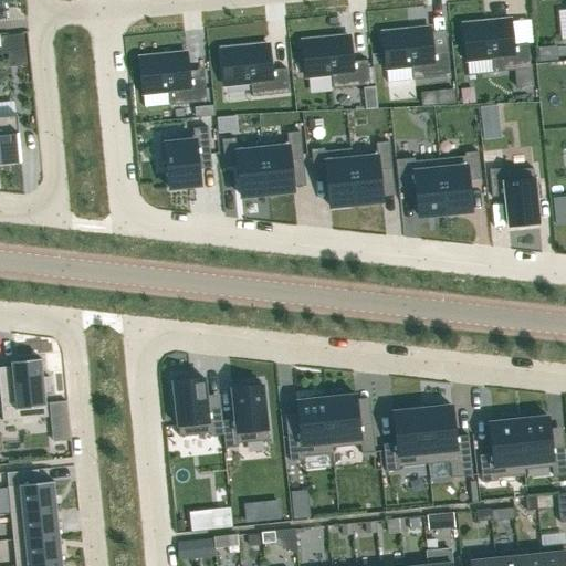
[(510,20),(462,25),(467,61),(492,58),(493,72),(513,71),(531,69),(527,44),(512,45),(510,20)]
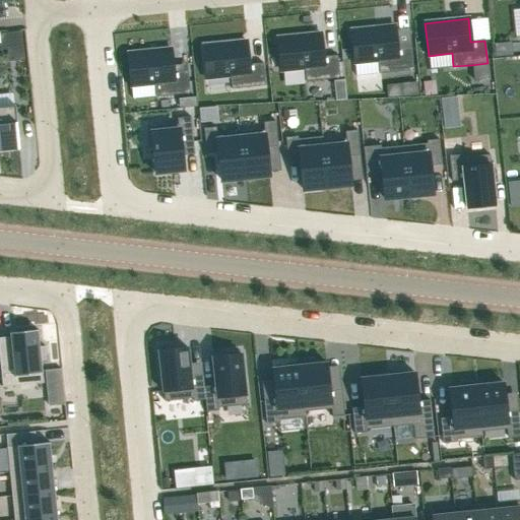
[(394,26),(351,30),(354,63),(355,76),(379,74),(413,71),(411,48),(397,50),(394,26)]
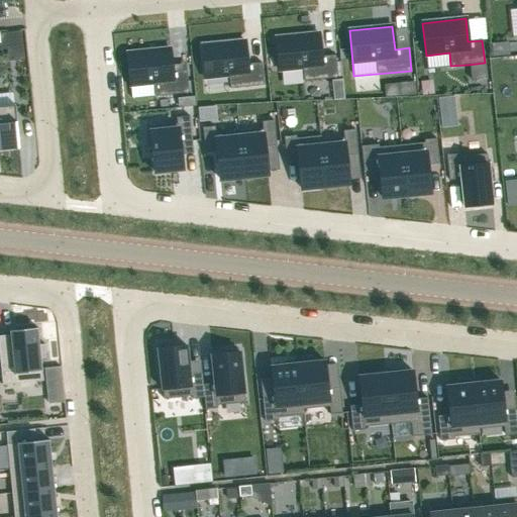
[(318,33),(276,38),(279,71),(302,68),(303,81),(337,78),(335,56),(321,57),(318,33)]
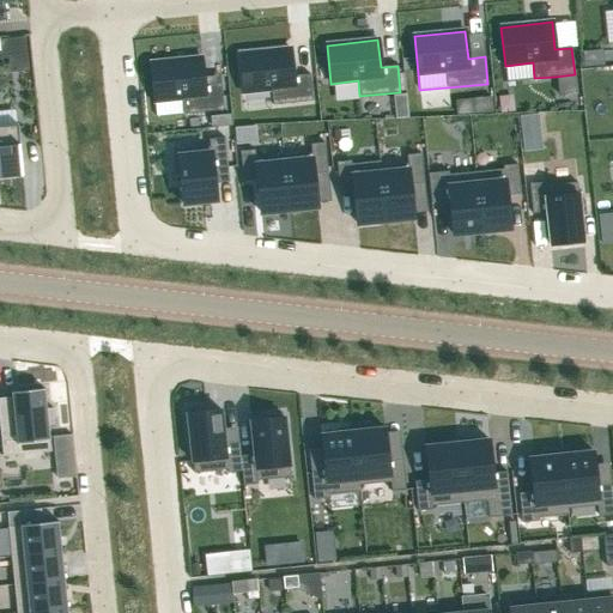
[(290,49),(240,54),(243,92),(271,90),(272,105),(313,101),(310,74),(293,77),(290,49)]
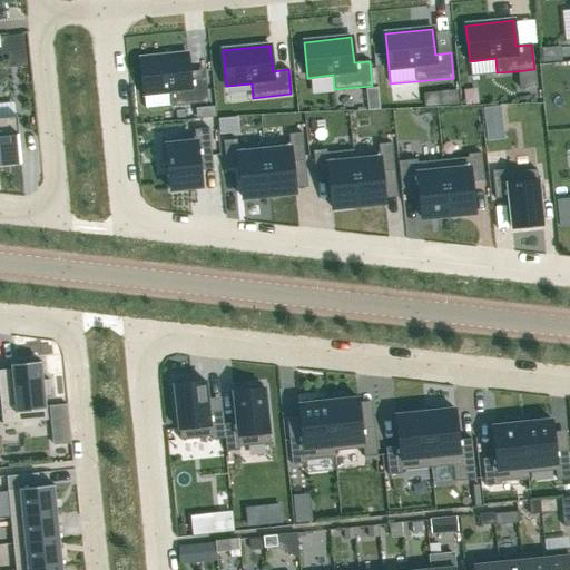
[(560,47),(542,49),(543,62),(561,60),(560,47)]
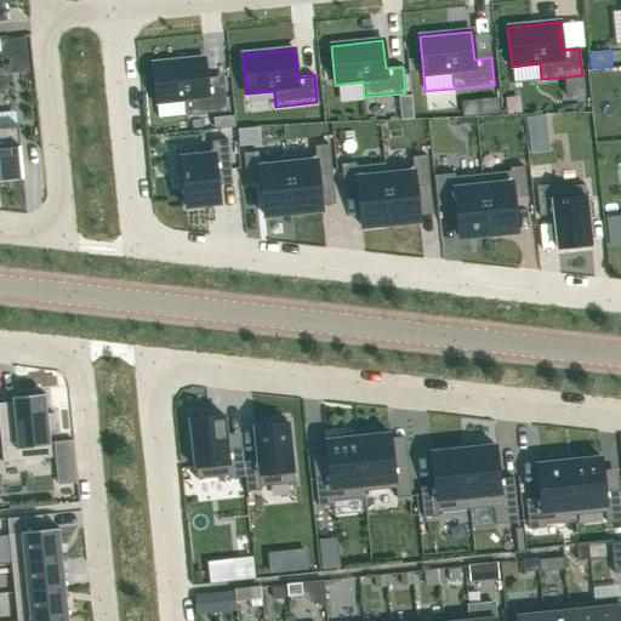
[(204,60),(153,64),(157,103),(184,101),(186,117),(227,112),(223,85),(208,86),(204,60)]
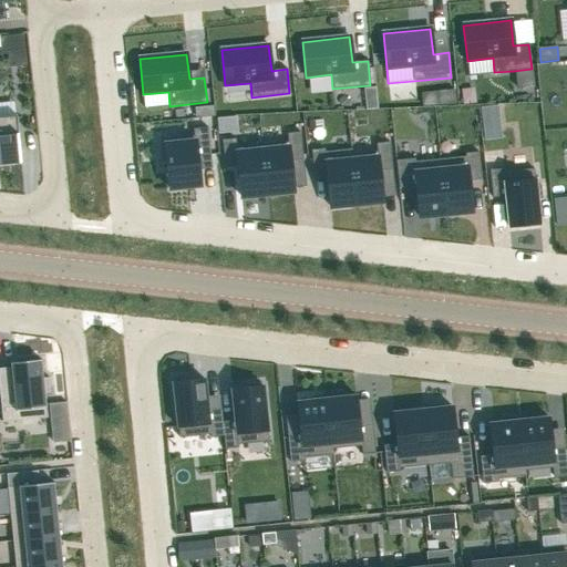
[(533,85),(532,69),(514,71),(516,88),(533,85)]
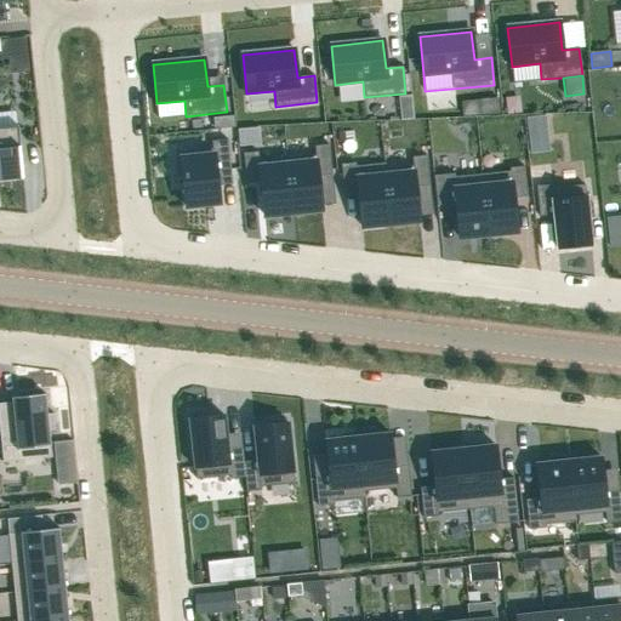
[(460,102),(462,118),(476,117),(500,115),(499,98),(460,102)]
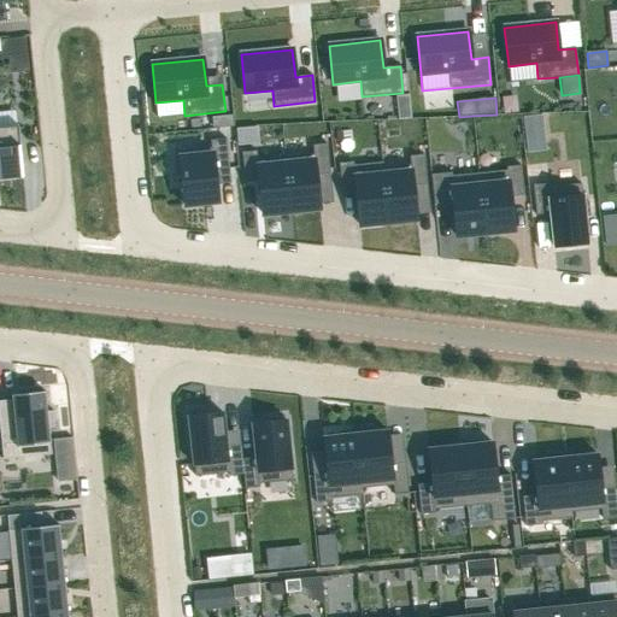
[(233,127),(231,117),(212,118),(213,128),(233,127)]
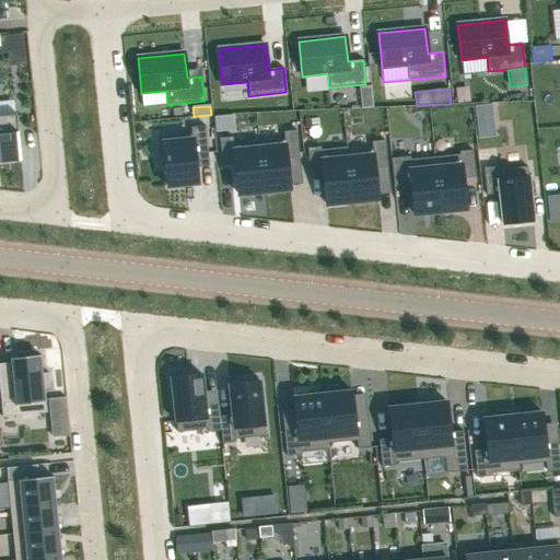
[(15,114),(0,115),(0,163),(21,161),(19,146),(15,114)]
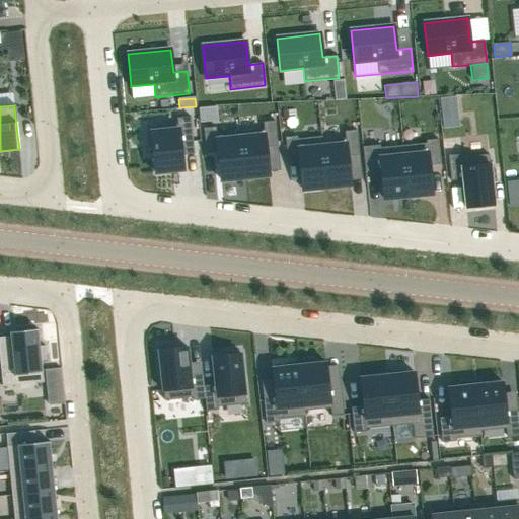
[(151,133),(147,134),(148,146),(152,146),(155,173),(183,170),(180,143),(193,142),(190,117),(176,119),(177,125),(150,128),(151,133)]
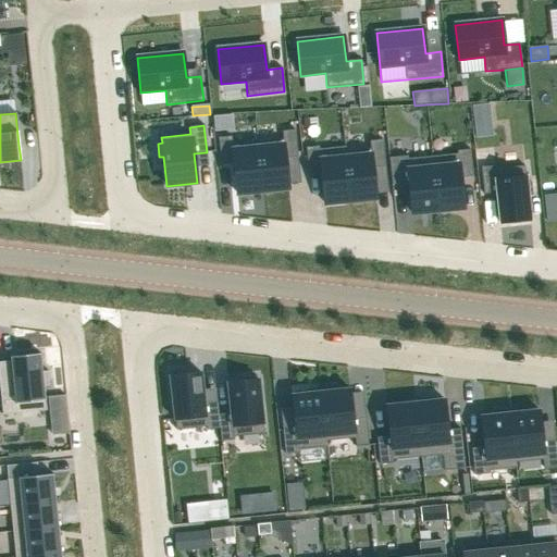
[(283,139),(257,141),(262,190),(288,188),(285,158),(297,157),(295,130),(282,132),(283,139)]
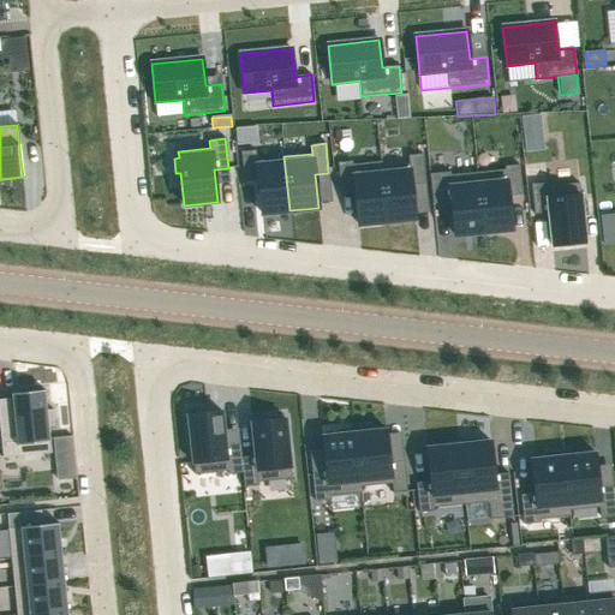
[(255,150),(240,153),(244,181),(257,180),(261,214),(290,210),(284,156),(256,160),(255,150)]
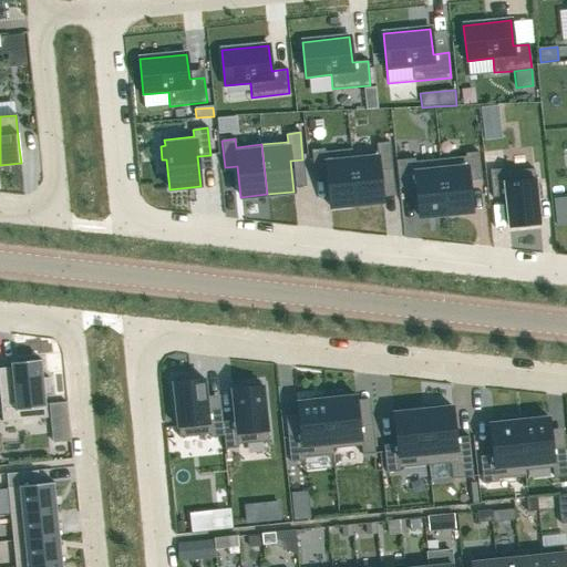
[(351,150),(350,150),(357,205),(382,202),(379,172),(392,169),(390,142),(375,144),(377,152),(352,154),(351,150)]
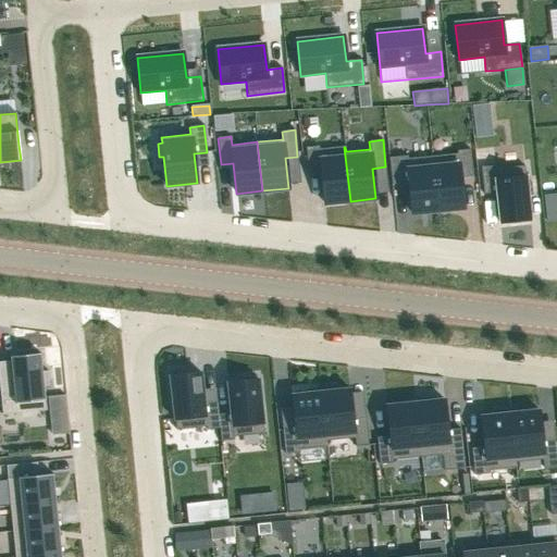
[(319,146),(306,148),(308,175),(321,173),(324,203),(350,201),(344,147),(319,149),(319,146)]
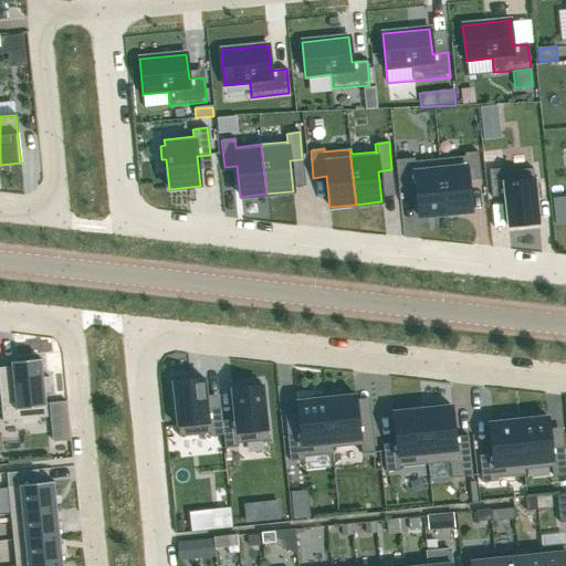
[(464,156),(439,159),(444,215),(471,211),(468,181),(481,179),(478,153),(464,154),(464,156)]
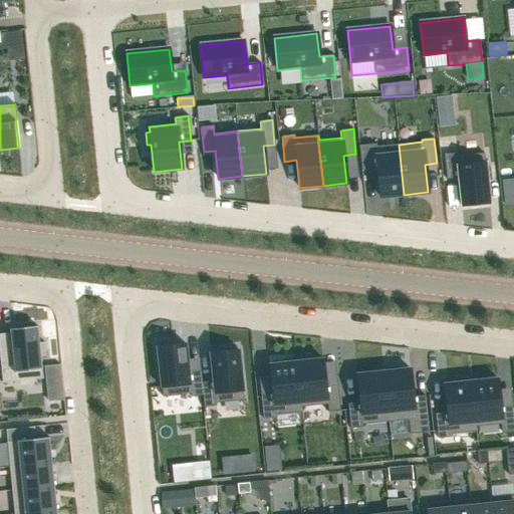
[(376,144),(358,146),(361,171),(377,169),(379,197),(404,195),(399,145),(376,147),(376,144)]
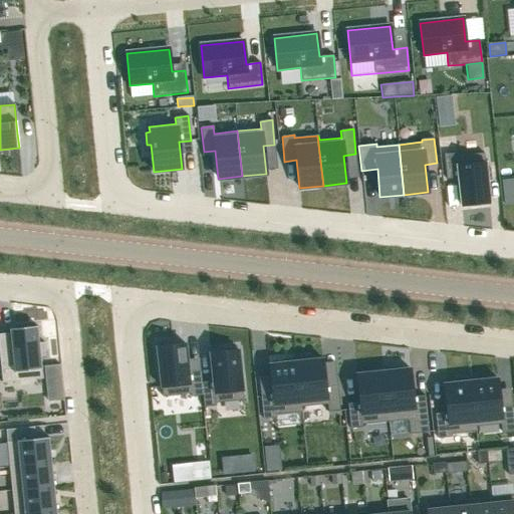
[(457,153),(444,155),(446,180),(458,178),(461,206),(489,203),(487,181),(491,181),(489,168),(486,169),(484,154),(457,156),(457,153)]
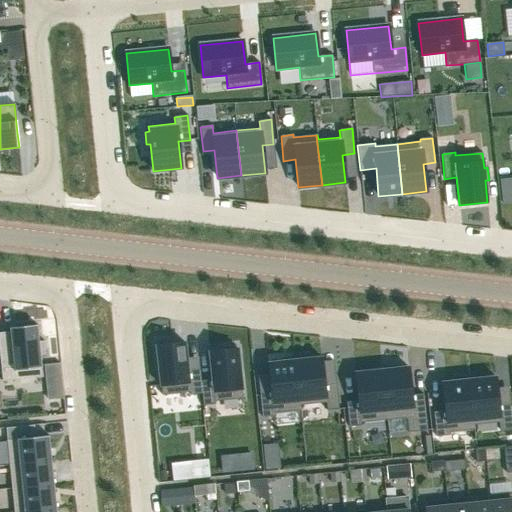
[(11,351),(0,352),(0,364),(2,382),(43,377),(40,355),(45,355),(44,341),(39,341),(37,325),(14,327),(9,327),(11,351)]
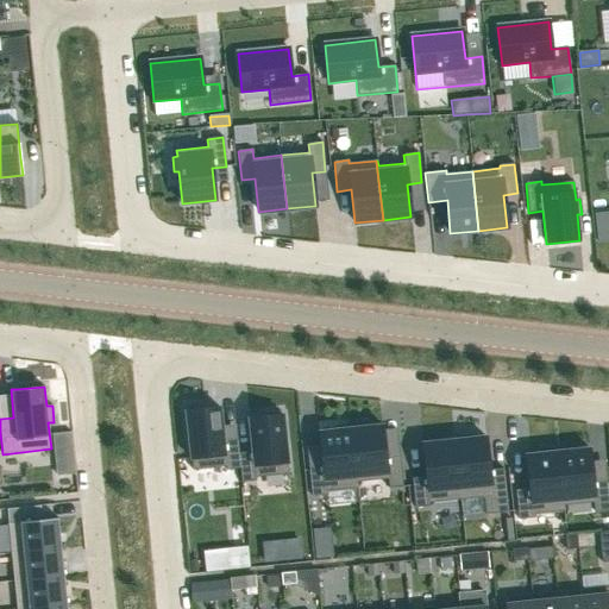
[(188,410),(186,410),(192,470),(225,466),(225,470),(239,469),(240,469),(238,453),(237,439),(223,440),(219,407),(205,409),(205,405),(187,407),(188,410)]
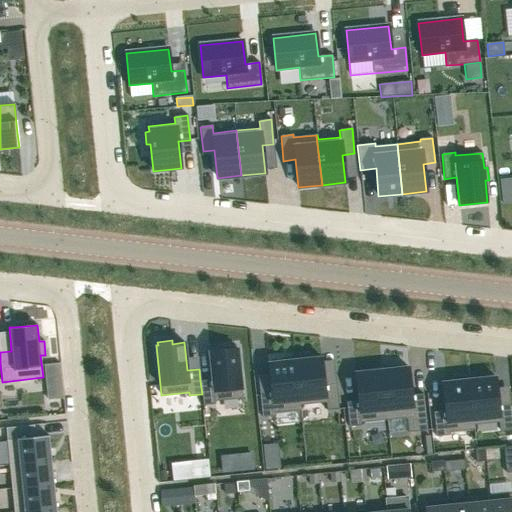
[(200,381),(202,394),(201,394),(203,406),(215,404),(215,401),(242,398),(237,348),(236,349),(235,345),(221,347),(221,350),(209,352),(212,380),(200,381)]
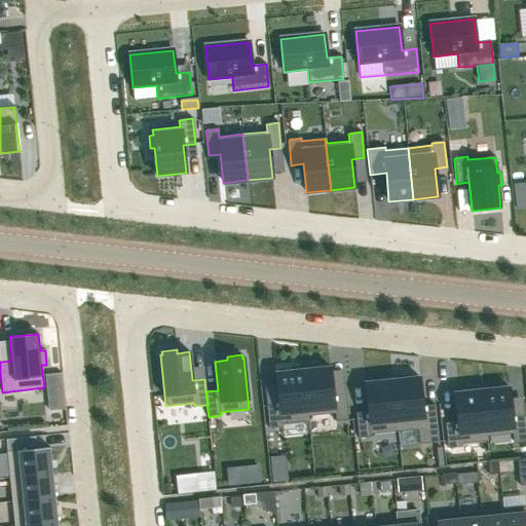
[(314,366),(302,367),(307,416),(308,416),(335,414),(335,421),(348,420),(345,395),(333,396),(330,368),(315,369),(314,366)]
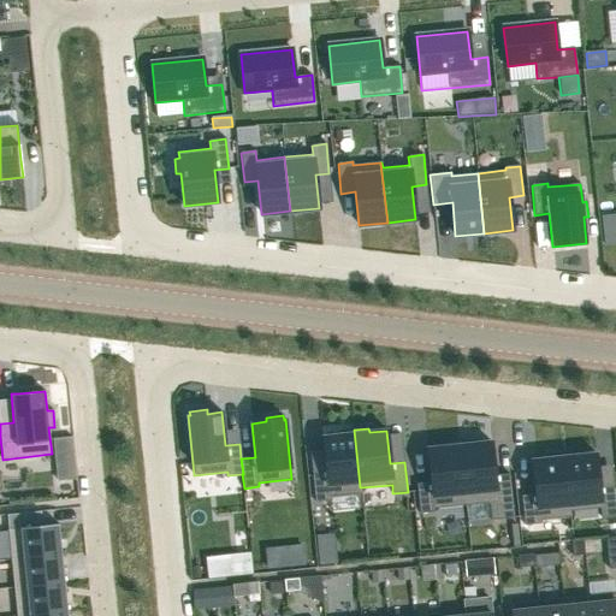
[(326,471),(312,472),(315,502),(331,501),(331,497),(362,493),(361,487),(360,487),(354,430),(341,431),(341,436),(323,437),(326,471)]
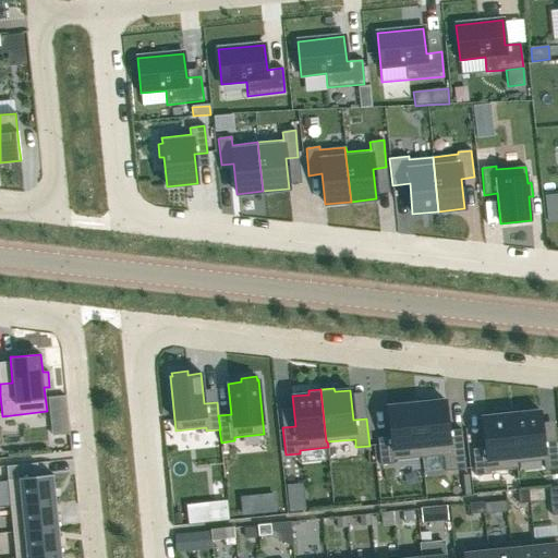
[(65,396),(49,398),(53,436),(69,434),(65,396)]
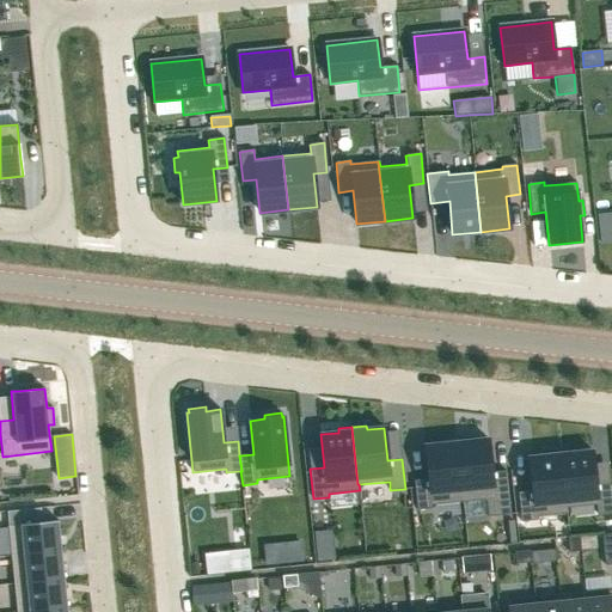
[(470,436),(456,439),(463,502),(485,500),(488,516),(510,514),(506,471),(491,472),(488,439),(470,441),(470,436)]
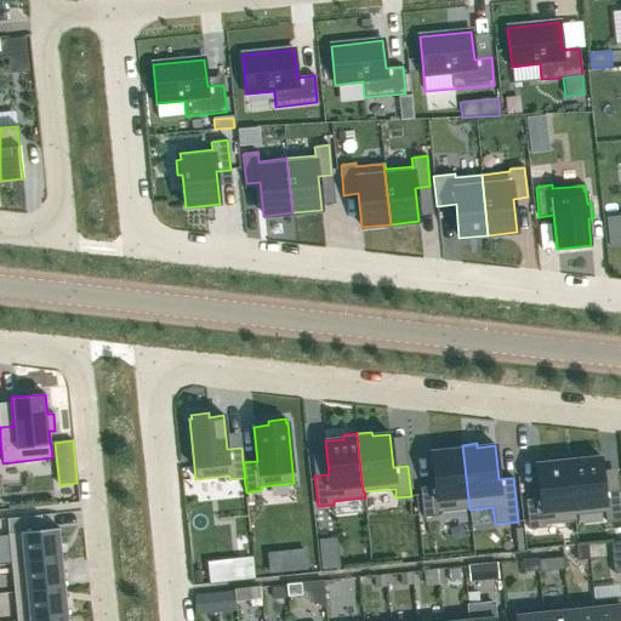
[(434,486),(420,488),(423,518),(438,517),(438,513),(469,510),(462,445),(449,446),(449,450),(431,453),(434,486)]
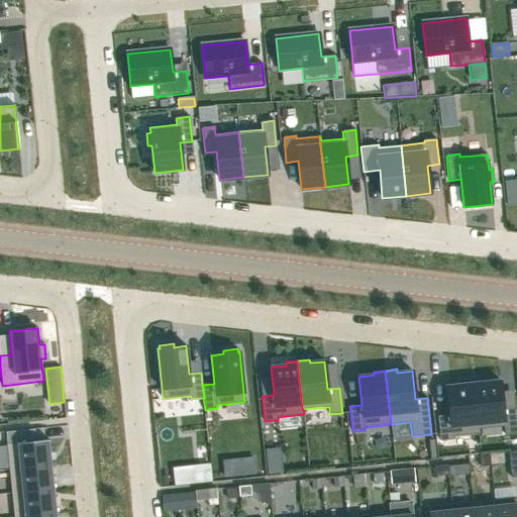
[(485,379),(473,380),(478,429),(479,429),(504,426),(504,434),(516,432),(516,426),(515,408),(503,409),(500,381),(485,383),(485,379)]
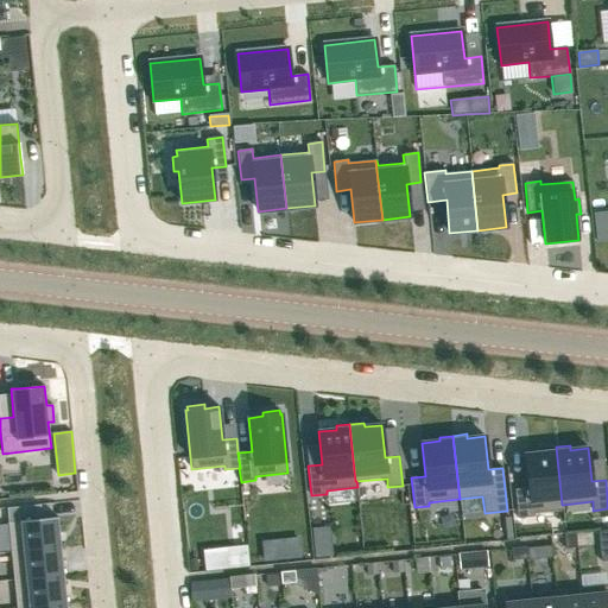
[(529,488),(514,489),(518,519),(533,517),(533,513),(564,511),(563,505),(562,505),(556,447),(542,448),(543,453),(525,455),(529,488)]
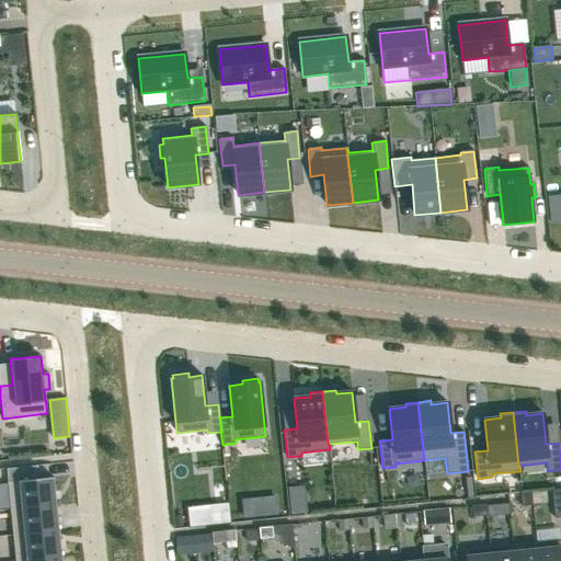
[(34,466),(7,469),(8,482),(10,510),(56,504),(54,477),(35,479),(34,466)]
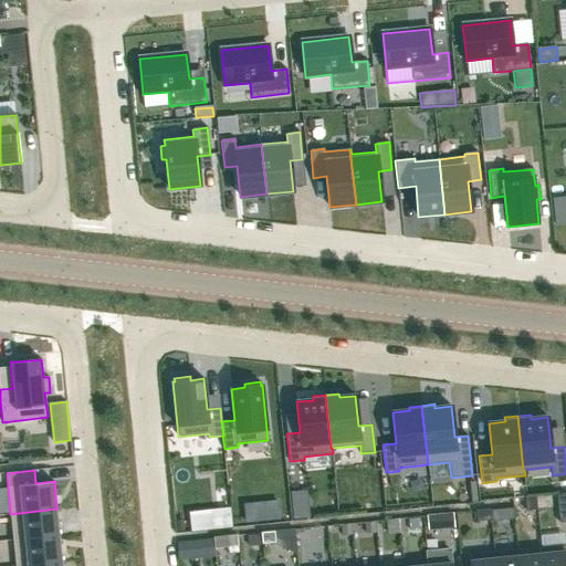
[(565,493),(556,494),(559,523),(565,522),(565,493)]
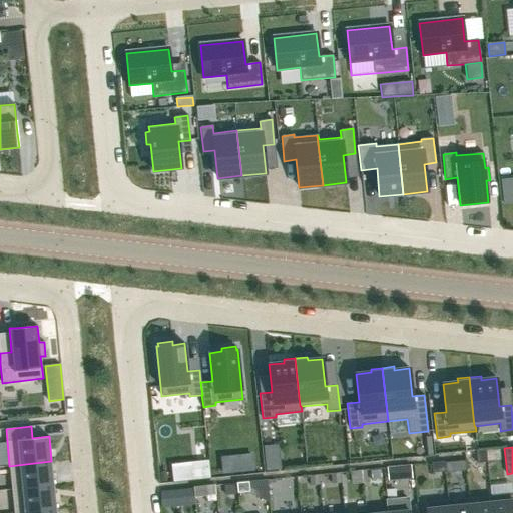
[(486,450),(476,451),(477,463),(487,462),(486,450)]
